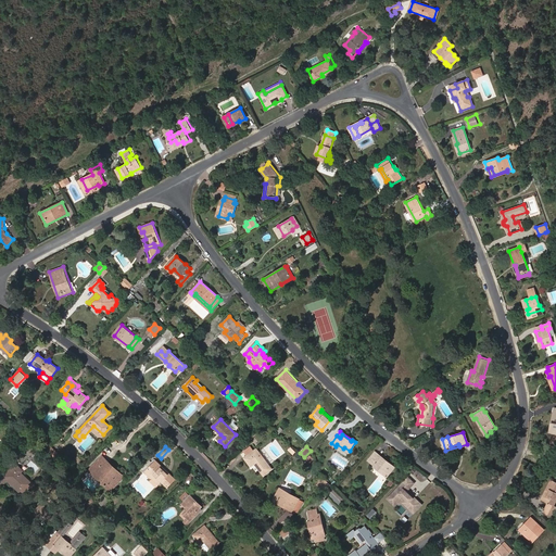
[(264,476),(272,469),(256,450),(244,458),(251,467),(255,464),(264,476)]
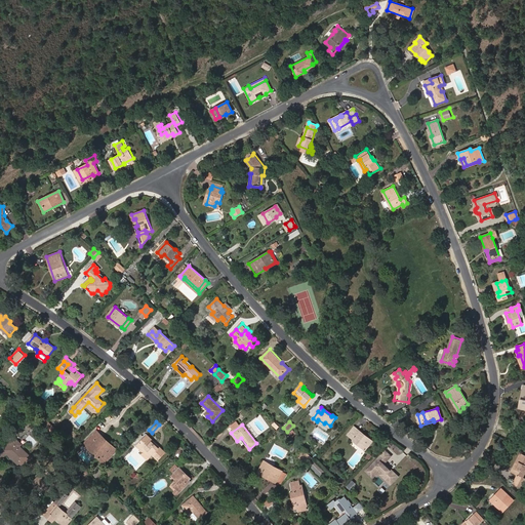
[(372,441),(366,438),(367,437),(355,427),(348,435),(366,449),(372,441)]
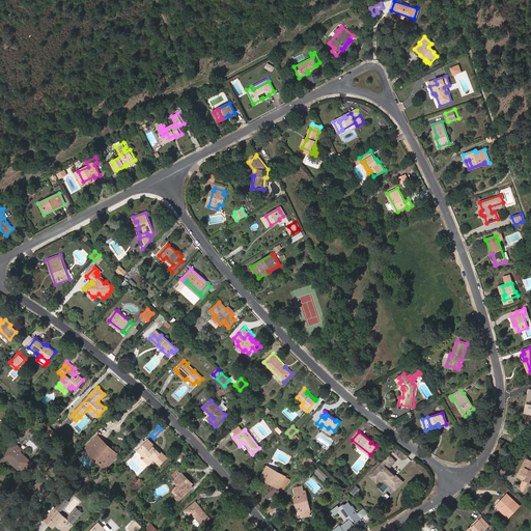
[(98,435),(84,449),(104,468),(116,455),(101,440),(103,439),(98,435)]
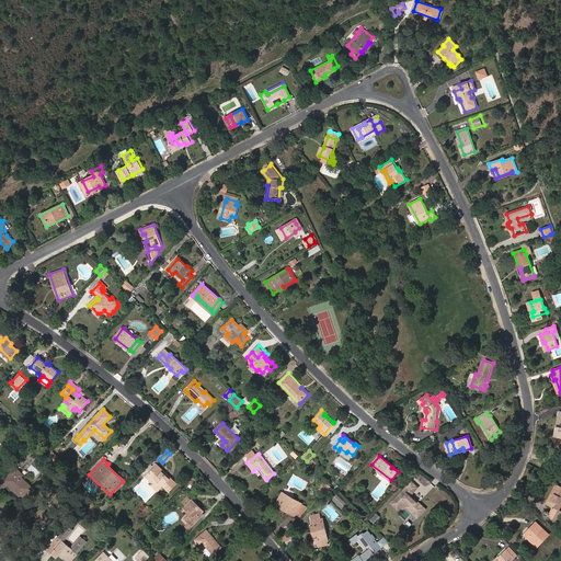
[(110,494),(112,497),(126,481),(109,464),(106,465),(123,481),(110,494)]
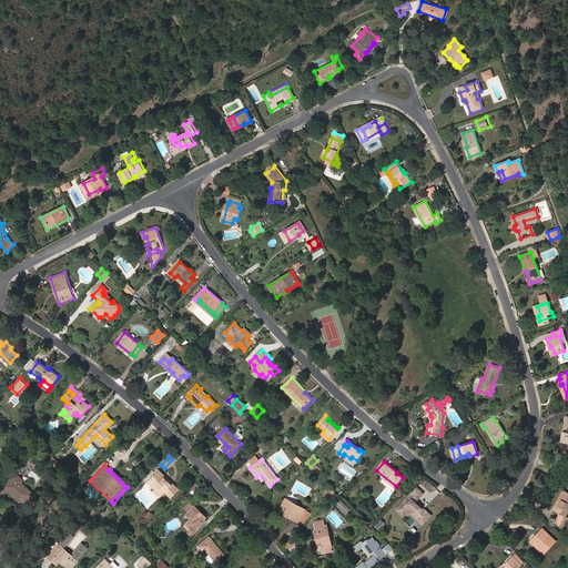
[(173,483),(172,485),(164,477),(165,476),(160,469),(151,478),(161,488),(159,489),(164,494),(165,493),(171,499),(180,489),(173,483)]
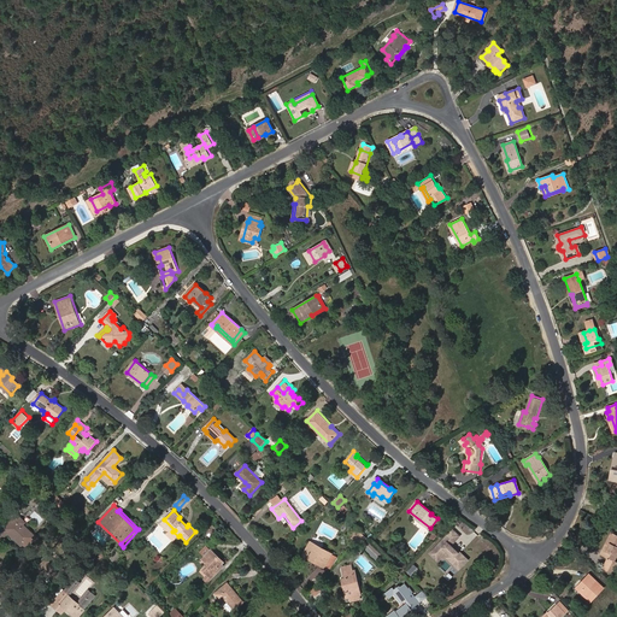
[(25,548),(36,538),(24,524),(25,523),(18,515),(4,529),(10,534),(11,534),(25,548)]
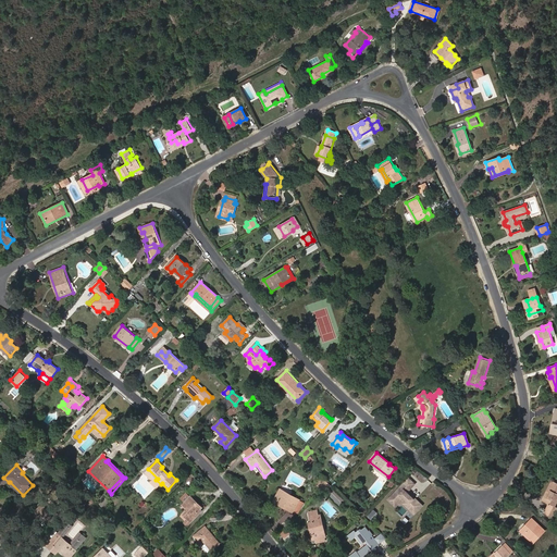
[(161,468),(169,475),(170,473),(162,467),(161,468)]
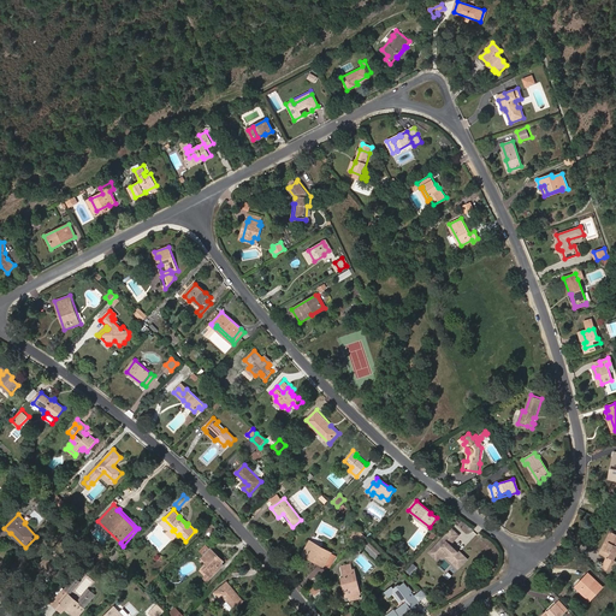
[(160,522),(176,538),(178,535),(172,531),(175,529),(164,519),(160,522)]
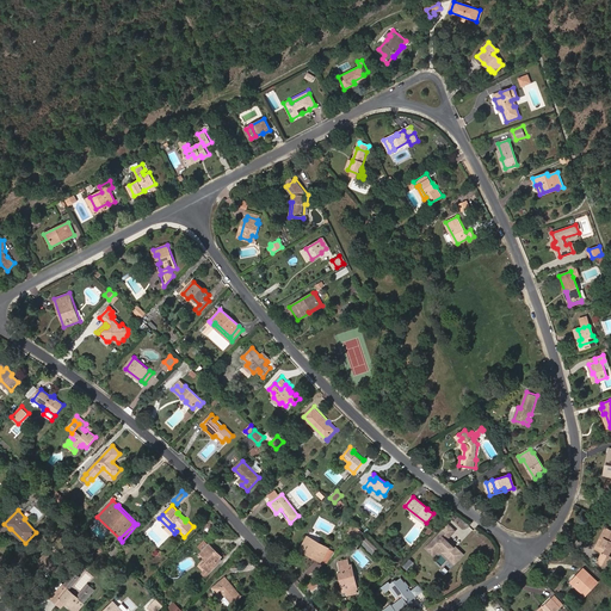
[(448,538),(456,531),(449,524),(443,530),(449,536),(445,539),(455,547),(455,545),(448,538)]
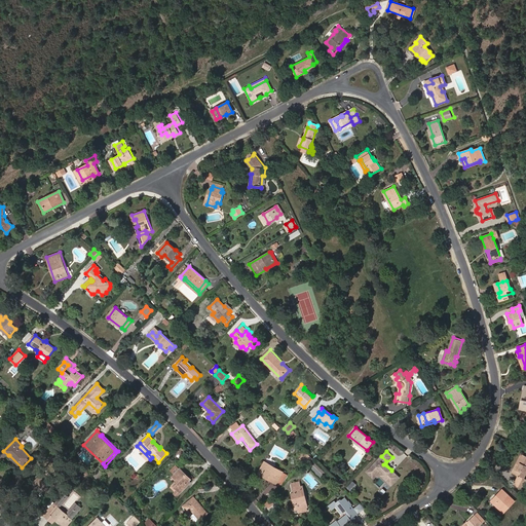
[(525,481),(525,478),(524,478),(525,474),(525,455),(522,454),(517,463),(518,464),(516,468),(521,472),(519,476),(515,484),(523,488),(525,481)]
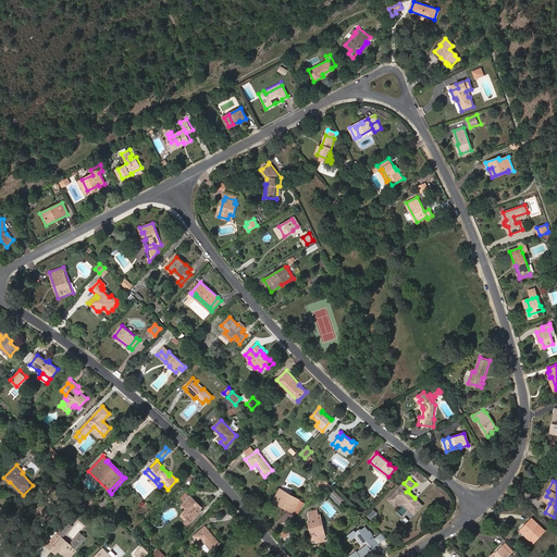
[(415,497),(415,498),(406,492),(409,489),(404,483),(400,486),(401,487),(398,492),(397,491),(388,499),(393,503),(397,499),(398,502),(403,497),(406,500),(404,503),(411,510),(412,509),(416,512),(423,505),(415,497)]
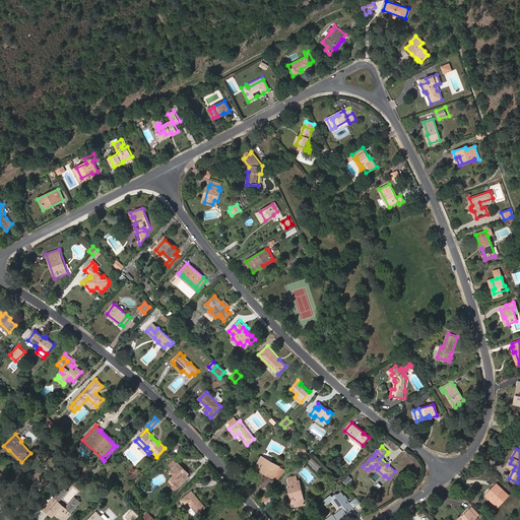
[(279,467),(262,457),(258,464),(261,465),(260,468),(267,472),(266,474),(273,478),(274,476),(279,467)]
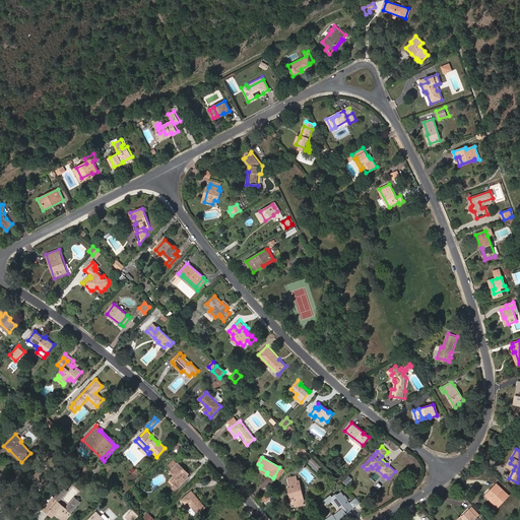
[(513,470),(515,466),(510,463),(512,459),(511,458),(507,466),(513,470)]
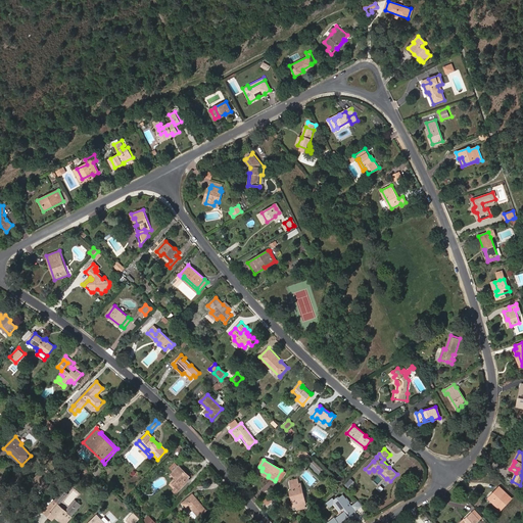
[(93,474),(97,477),(104,469),(101,467),(93,474)]
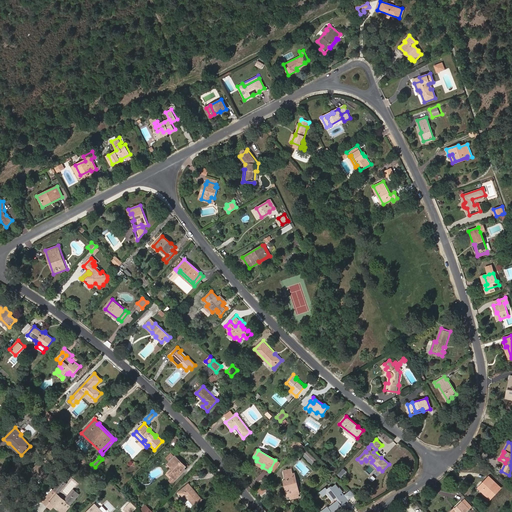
[(184,468),(186,467),(175,457),(171,461),(174,464),(173,465),(175,467),(174,468),(169,473),(176,480),(186,470),(184,468)]
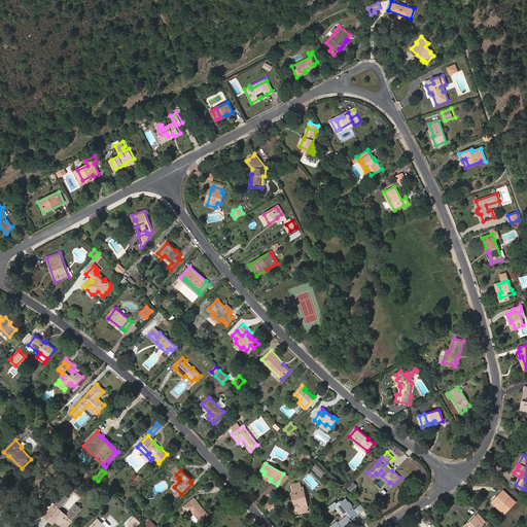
[(271,479),(264,475),(265,471),(261,470),(259,475),(270,481),(271,479)]
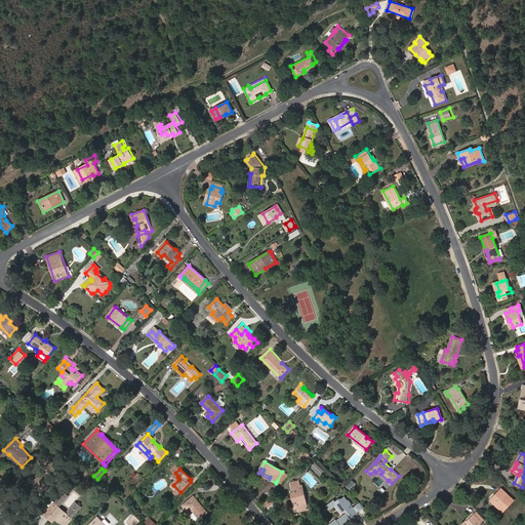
[(277,481),(282,484),(287,475),(282,472),(277,481)]
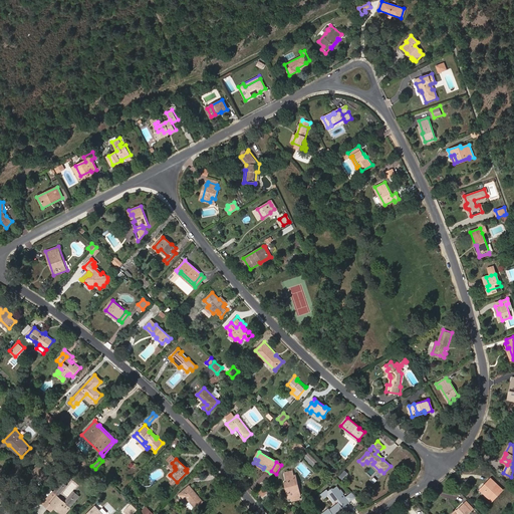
[(41,463),(35,469),(37,471),(48,481),(57,472),(53,469),(50,472),(41,463)]
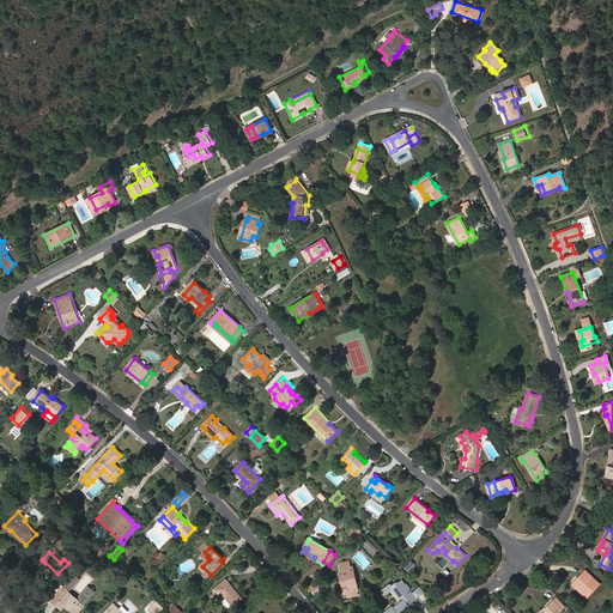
[(55,576),(58,574),(44,562),(42,564),(55,576)]
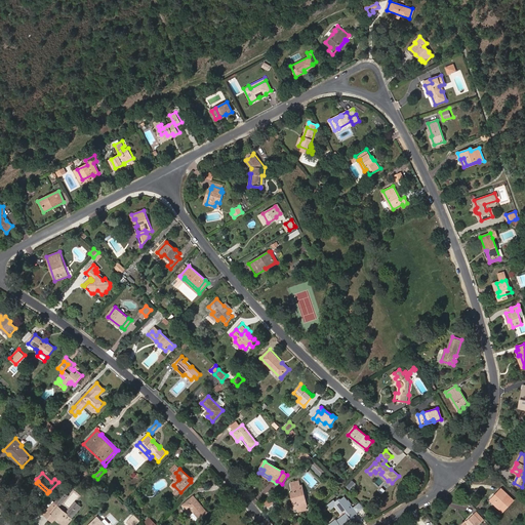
[(307,507),(303,486),(301,486),(293,488),(293,492),(291,493),(293,500),(294,500),(296,509),(298,509),(298,512),(307,511),(307,507)]
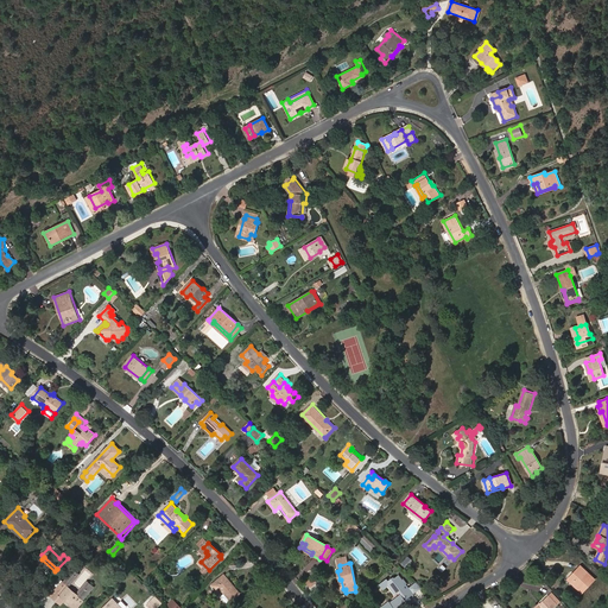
[(582,591),(595,578),(582,565),(569,580),(582,591)]
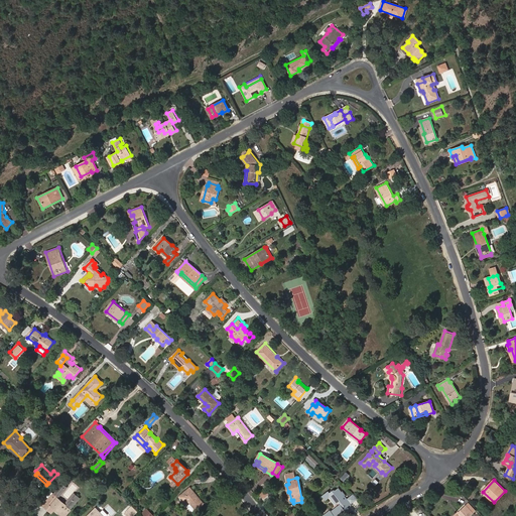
[(75,493),(66,505),(57,498),(68,487),(63,484),(43,506),(47,509),(51,506),(54,509),(58,511),(59,510),(67,515),(81,498),(75,493)]
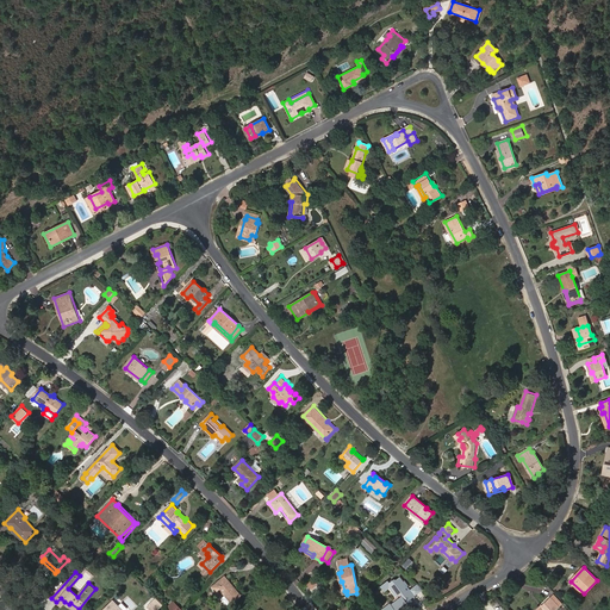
[(231,603),(241,596),(225,577),(213,587),(221,596),(224,593),(231,603)]
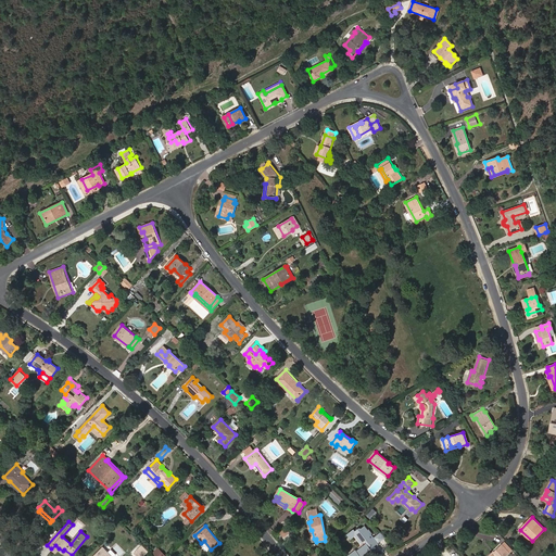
[(281,533),(285,536),(289,531),(288,530),(290,528),(288,526),(281,533)]
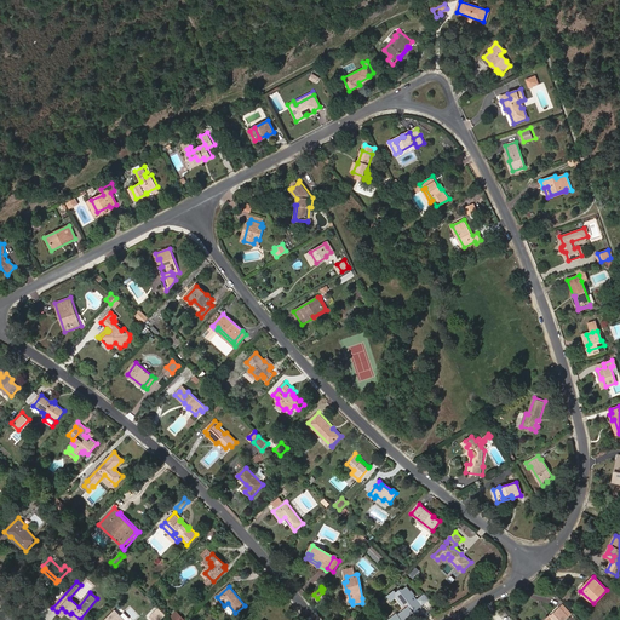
[(423,606),(418,600),(415,596),(412,590),(411,591),(408,586),(403,590),(401,589),(396,592),(395,590),(386,597),(391,602),(396,598),(402,607),(407,604),(409,606),(399,614),(397,613),(389,619),(403,619),(414,612),(418,609),(423,606)]
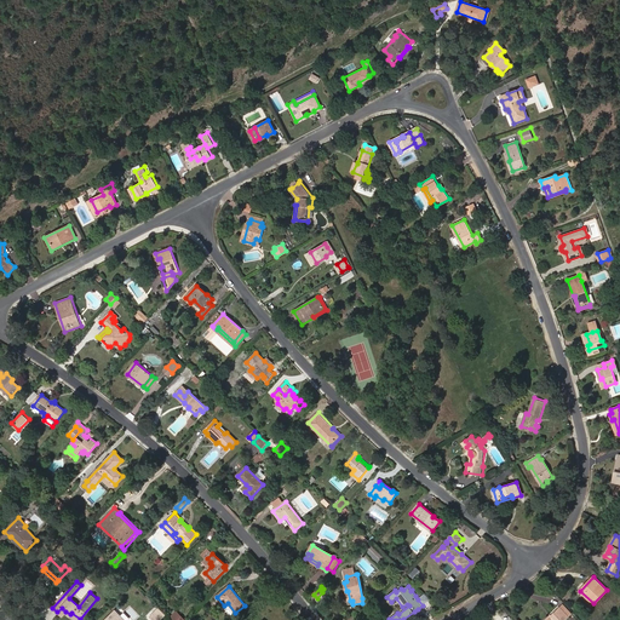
[(423,606),(428,602),(423,596),(418,600),(423,606)]
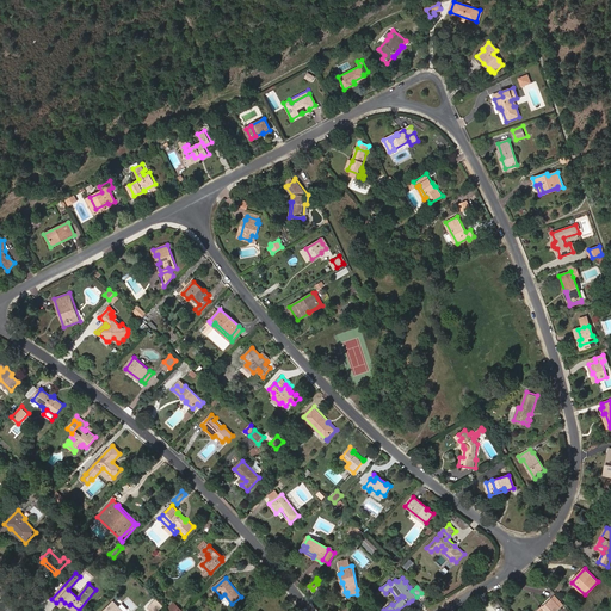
[(556,610),(561,608),(551,598),(543,605),(545,608),(543,610),(542,609),(539,610),(556,610)]
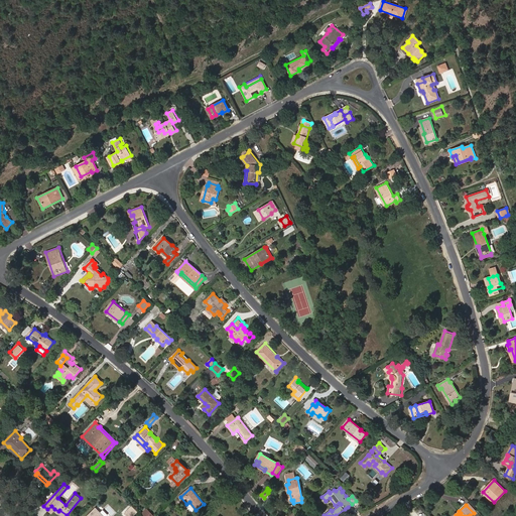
[(126,515),(134,515),(138,512),(132,506),(125,514),(126,515)]
